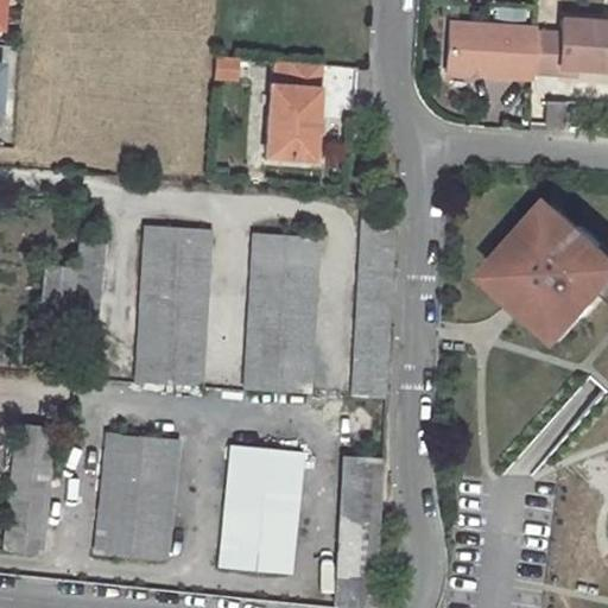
[(572,63),(603,65),(607,19),(558,17),(557,31),(533,30),(531,68),(556,69),(556,63),(572,63)]
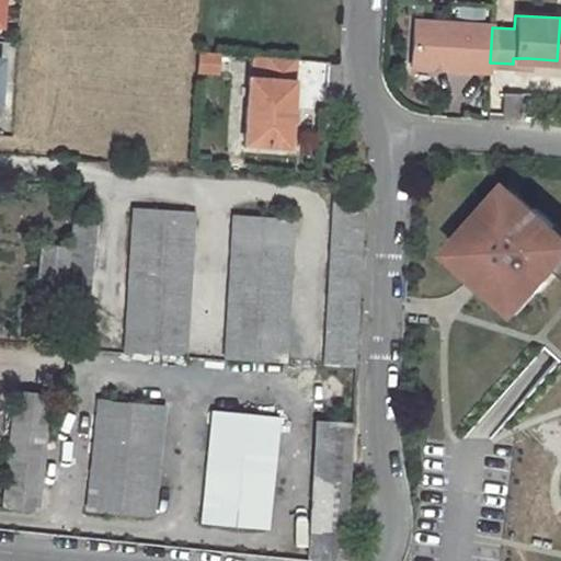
[(492,27),(492,23),(412,18),(410,64),(489,69),(490,63),(492,27)]
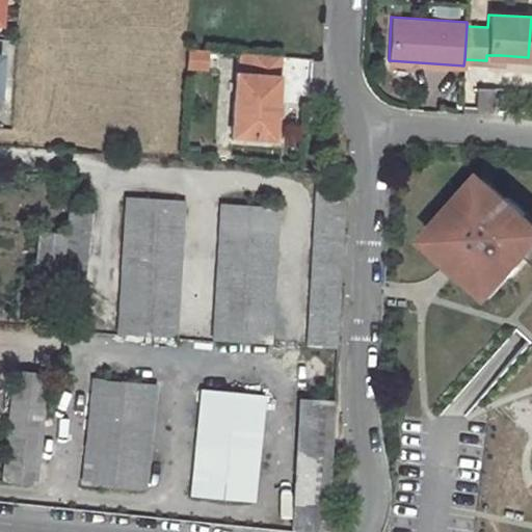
[(278,56),(253,54),(250,74),(235,73),(231,135),(271,139),(278,56)]
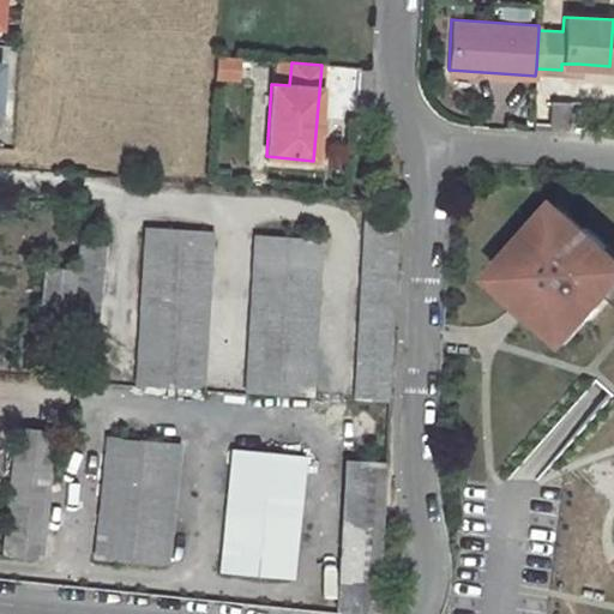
[(551,102),(549,126),(570,127),(571,103),(551,102)]
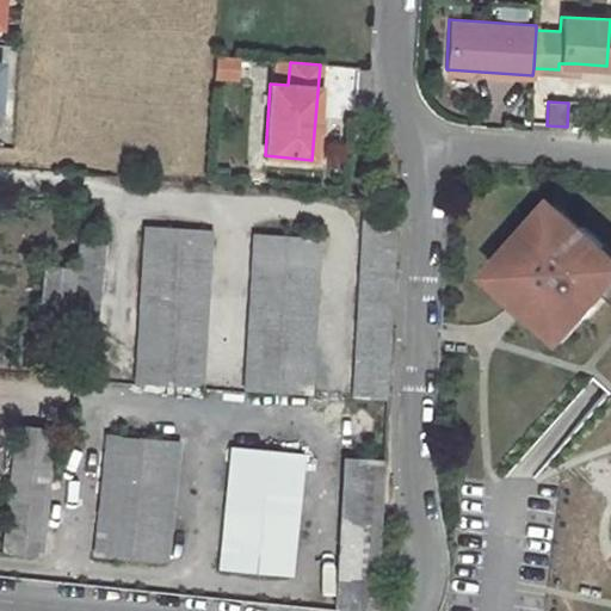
[(366,202),(351,397),(387,400),(400,205),(366,202)]
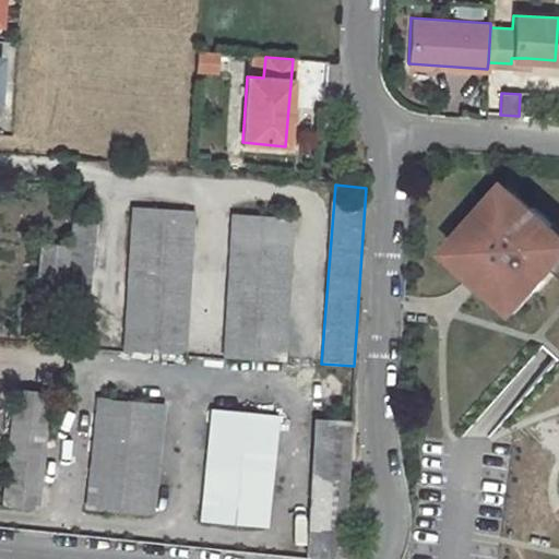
[(558,238),(547,228),(552,223),(534,205),(532,207),(511,190),(491,211),(486,206),(470,225),(472,227),(453,248),(475,266),(470,273),(488,290),(490,288),(511,306),(530,284),(536,289),(545,280),(545,275),(544,269),(550,269),(558,276),(558,238)]
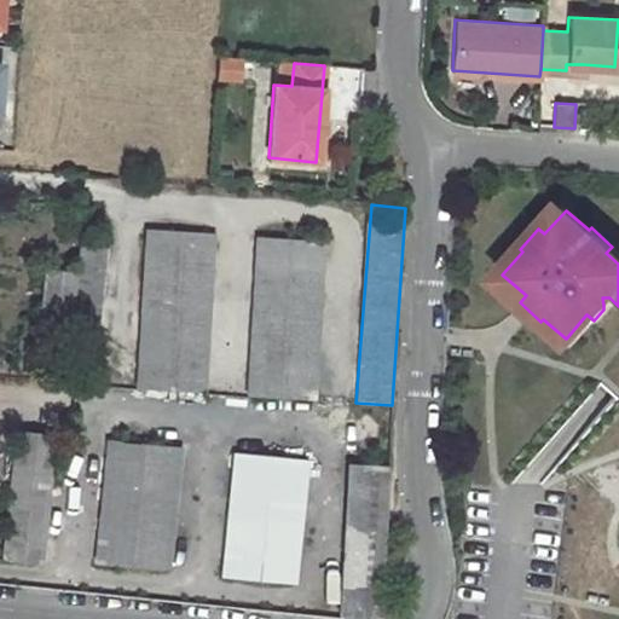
[(149,225),(136,388),(201,395),(214,232),(149,225)]
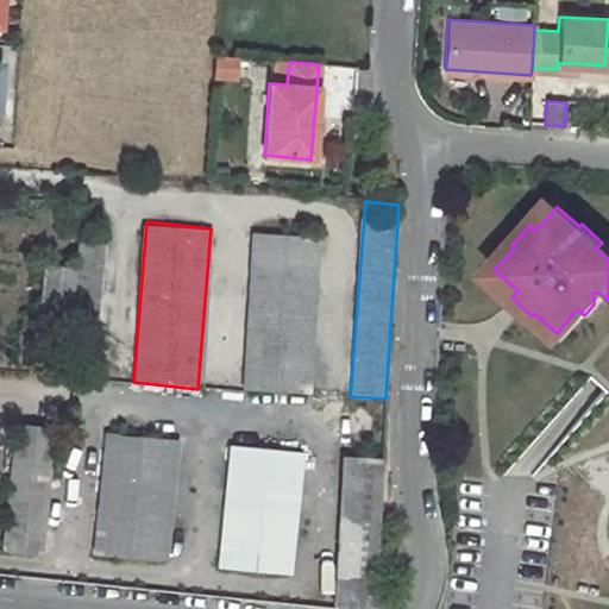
[(255,233),(242,390),(307,396),(320,240),(255,233)]
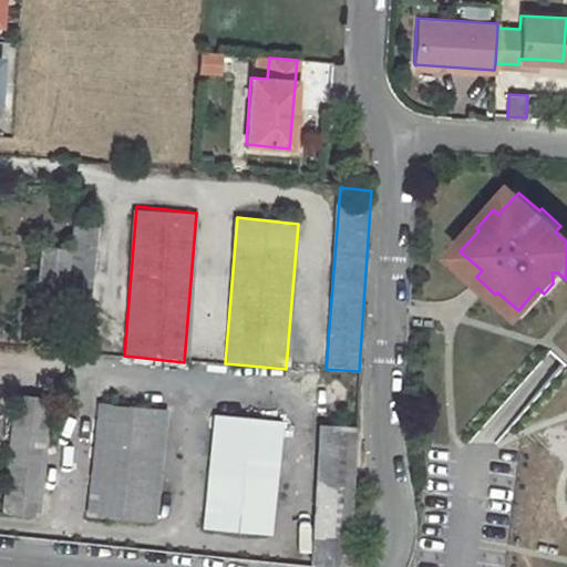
[(73,223),(60,332),(85,336),(98,225),(73,223)]
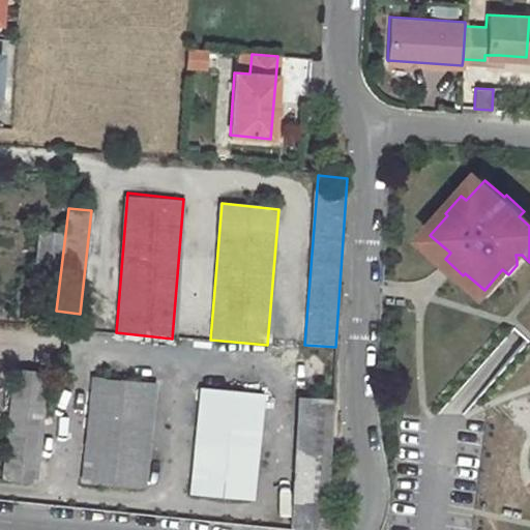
[(37,237),(33,280),(55,282),(59,238),(37,237)]
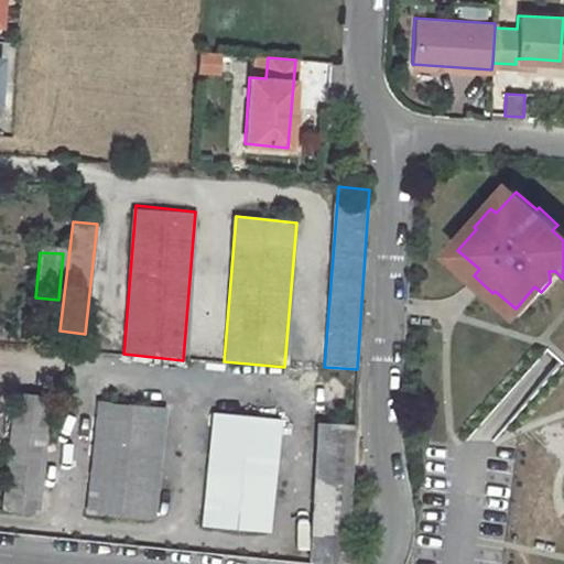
[(99,402),(85,513),(149,521),(163,409),(99,402)]
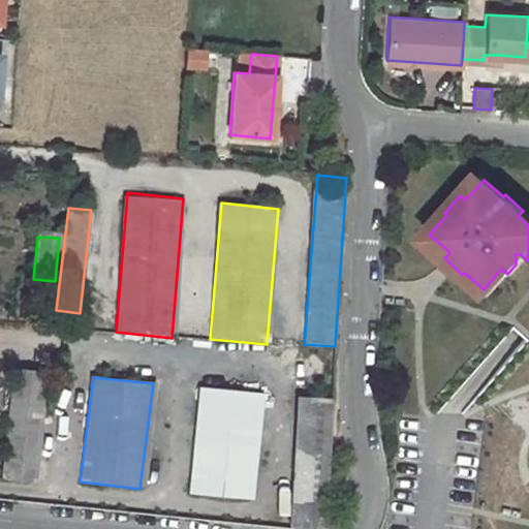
[(199,386),(188,493),(248,499),(259,393),(199,386)]
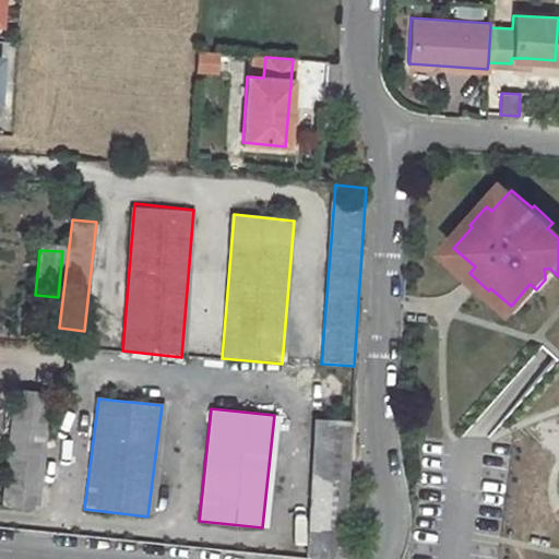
[(304,417),(288,557),(307,558),(341,558),(349,423),(304,417)]
